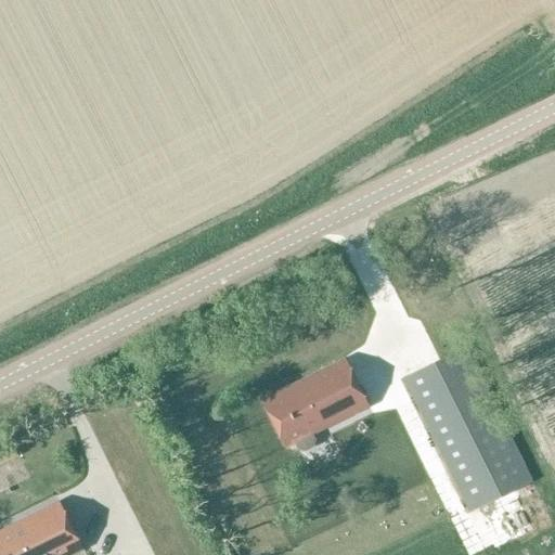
[(418,371),(402,379),(469,514),(532,482),(465,347),(448,356),(418,371)]
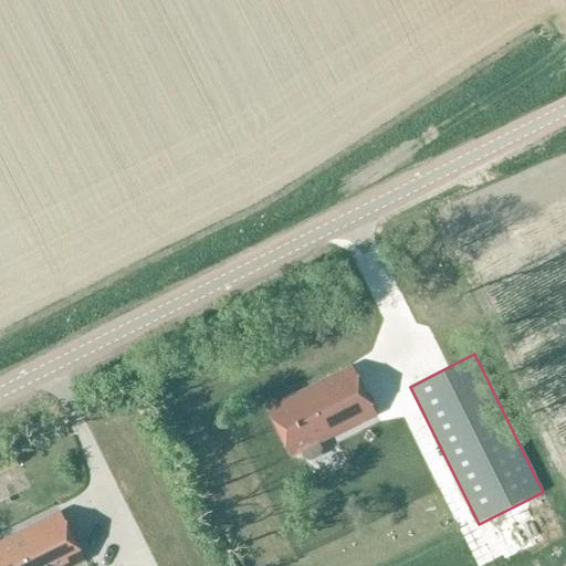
[(266,410),(291,459),(375,417),(350,369),(266,410)]
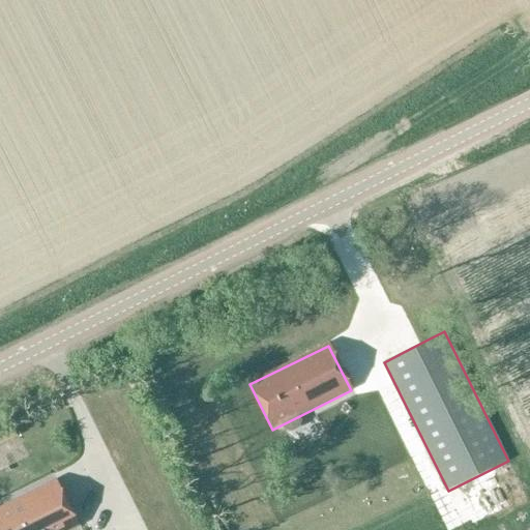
[(10,433),(0,437),(0,446),(15,440),(10,433)]
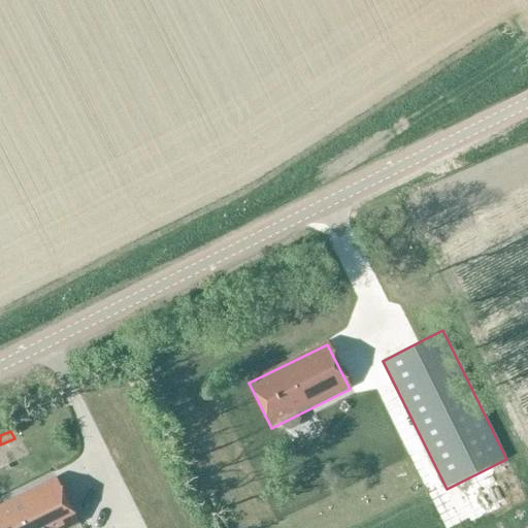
[(125,464),(113,466),(118,485),(129,483),(125,464)]
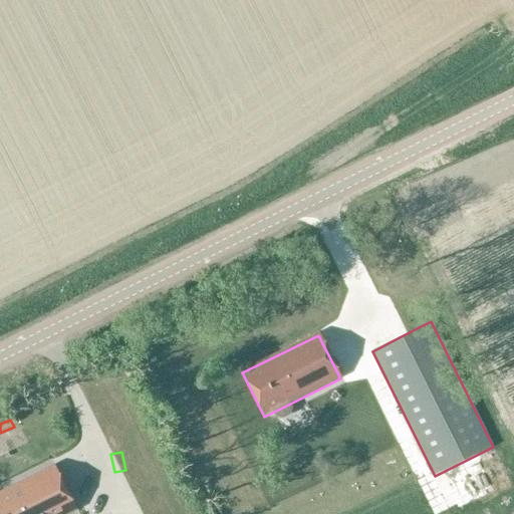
[(0,493),(0,513),(67,513),(75,510),(53,467),(0,493)]
